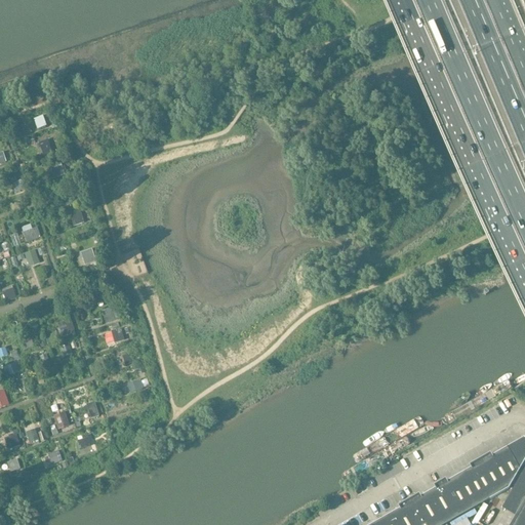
[(38,129),(47,126),(44,116),(35,119),(38,129)]
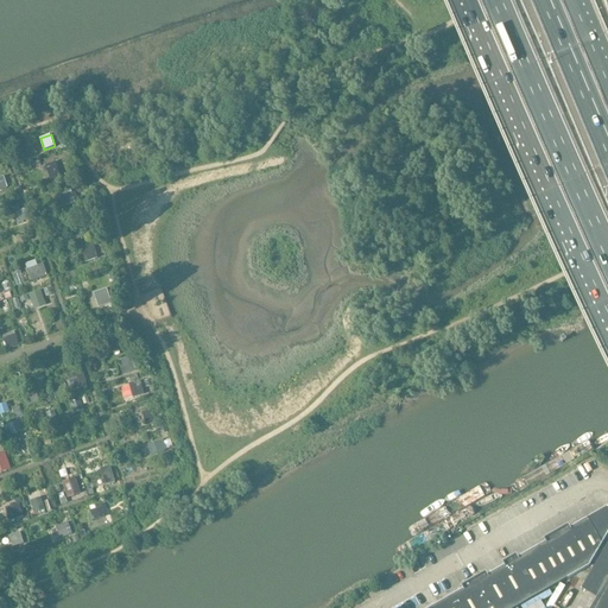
[(55,163),(44,166),(49,181),(59,177),(55,163)]
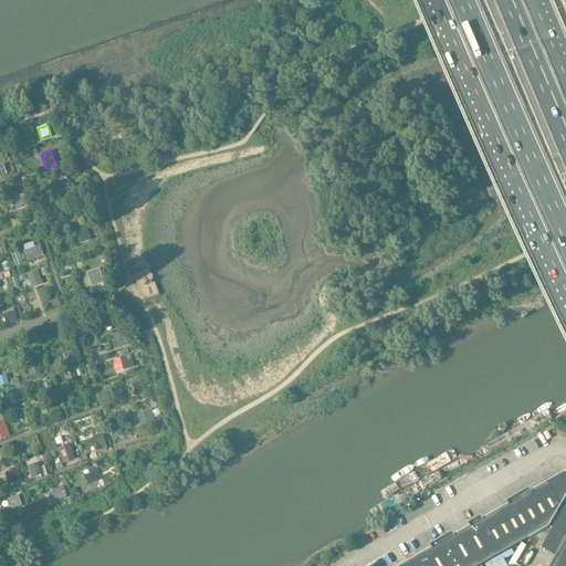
[(555,173),(557,171),(565,167),(565,155),(551,163),(549,164),(548,166),(547,167),(547,168),(548,169),(548,171),(551,173),(552,173),(553,173),(555,173)]
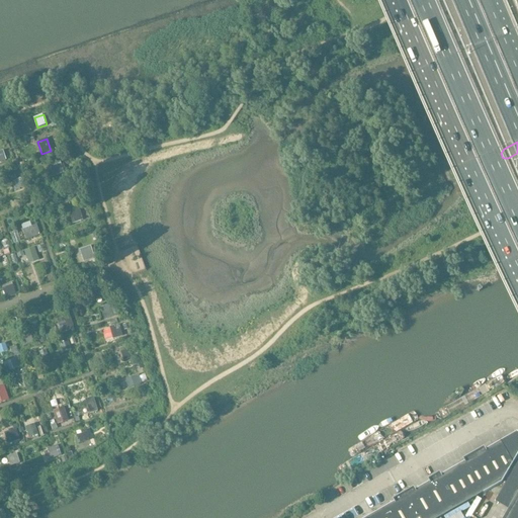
[(64,173),(61,165),(50,168),(53,177),(64,173)]
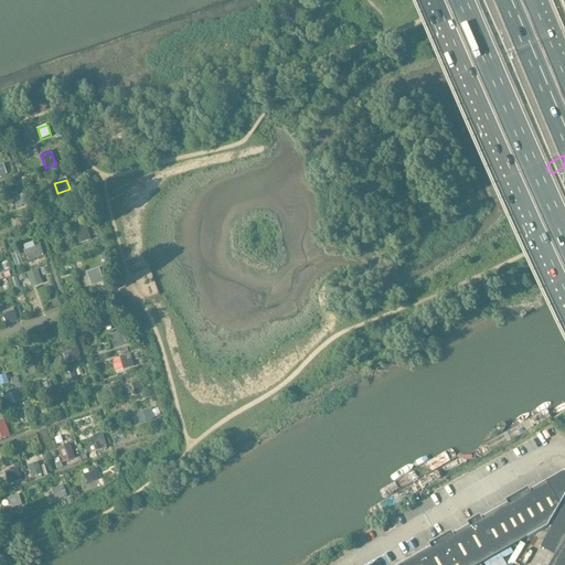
[(25,204),(23,195),(13,199),(16,208),(25,204)]
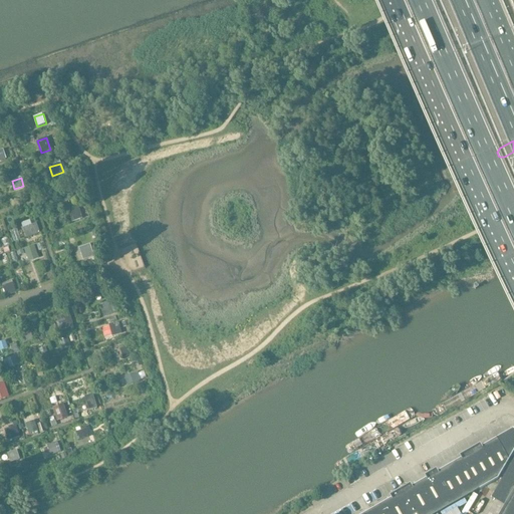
[(65,202),(71,200),(68,192),(62,194),(65,202)]
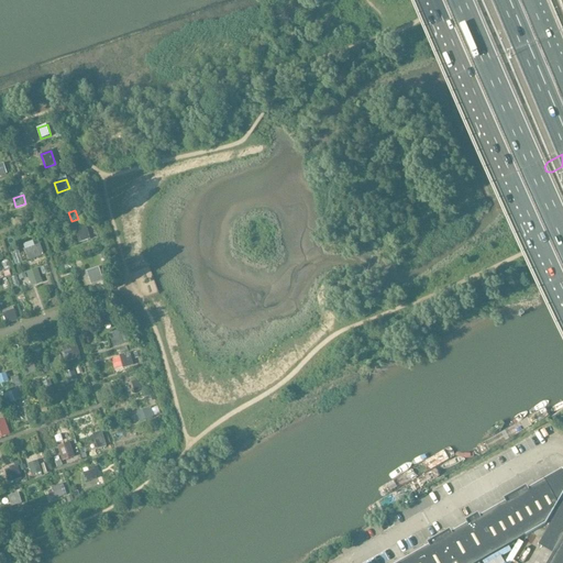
[(75,232),(79,243),(89,240),(86,228),(75,232)]
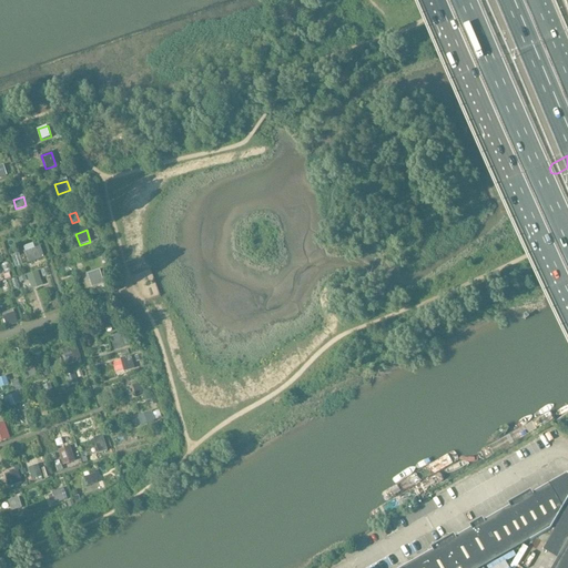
[(29,263),(43,257),(40,247),(26,253),(29,263)]
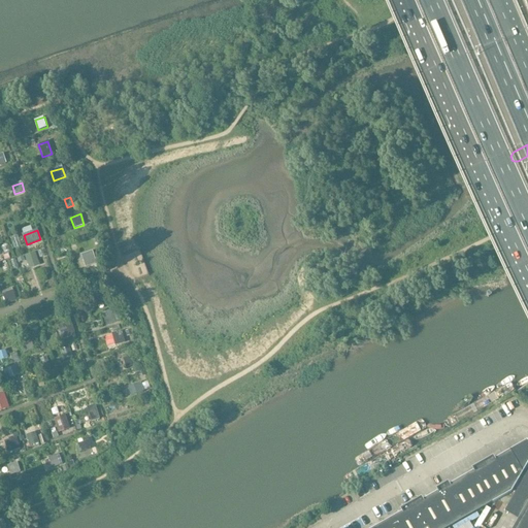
[(10,237),(14,249),(21,246),(17,235),(10,237)]
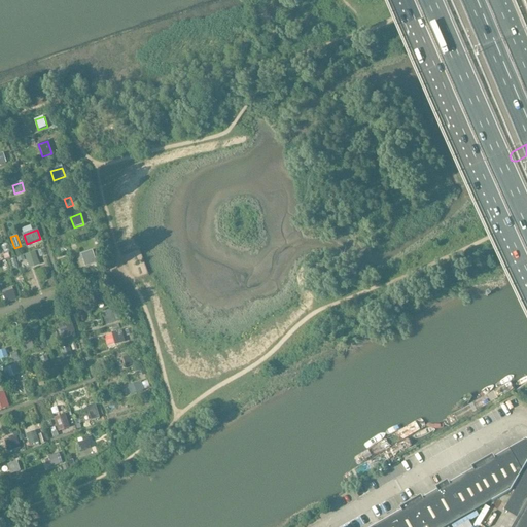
[(92,250),(85,252),(90,264),(96,261),(92,250)]
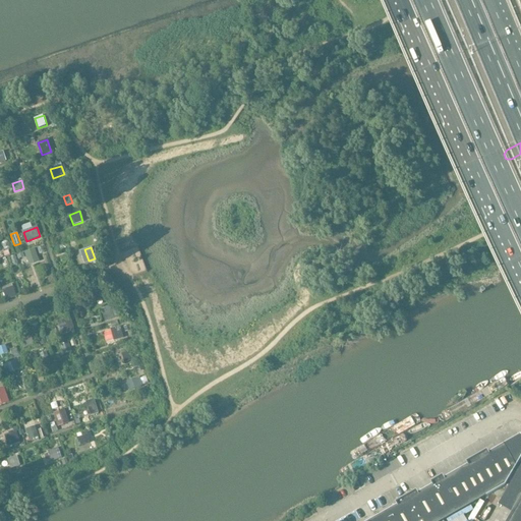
[(35,248),(23,252),(27,262),(38,257),(37,253),(35,248)]
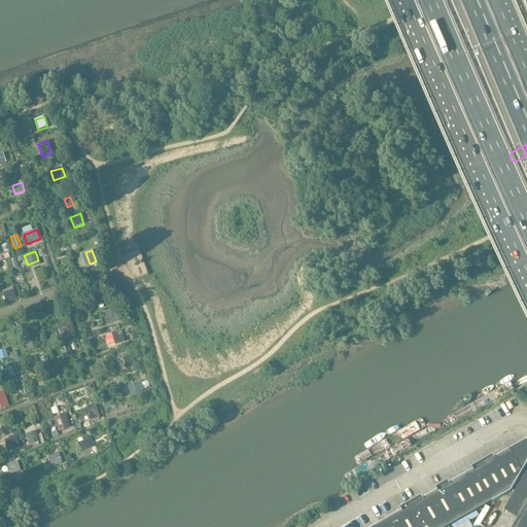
[(514,278),(526,272),(526,259),(510,269),(507,271),(507,273),(507,275),(510,277),(512,278),(514,278)]
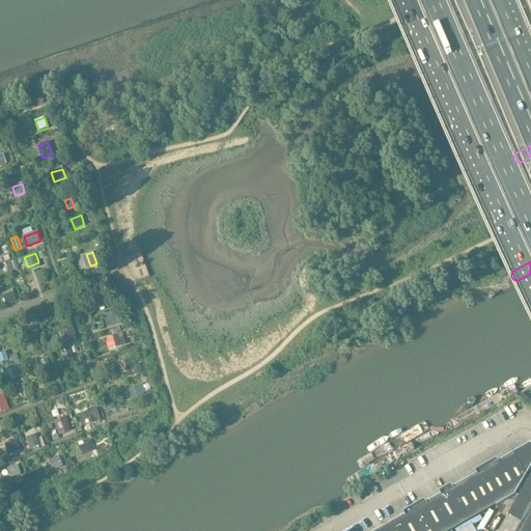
[(6,306),(16,302),(14,294),(3,297),(6,306)]
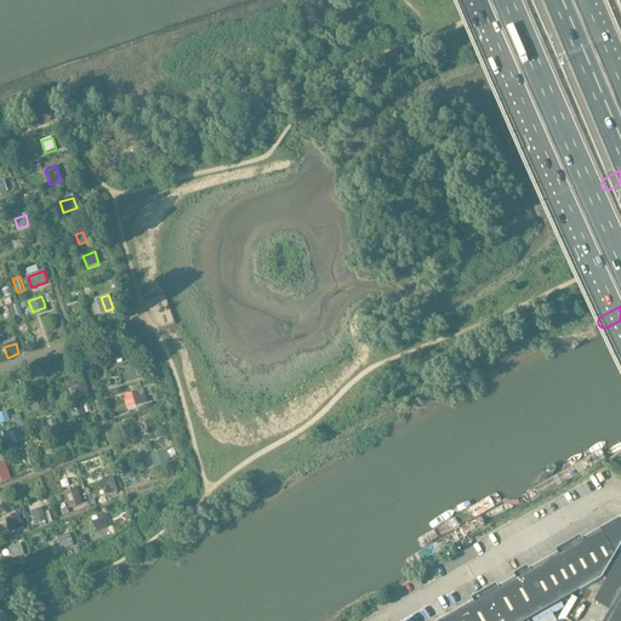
[(140,379),(136,369),(123,374),(125,383),(140,379)]
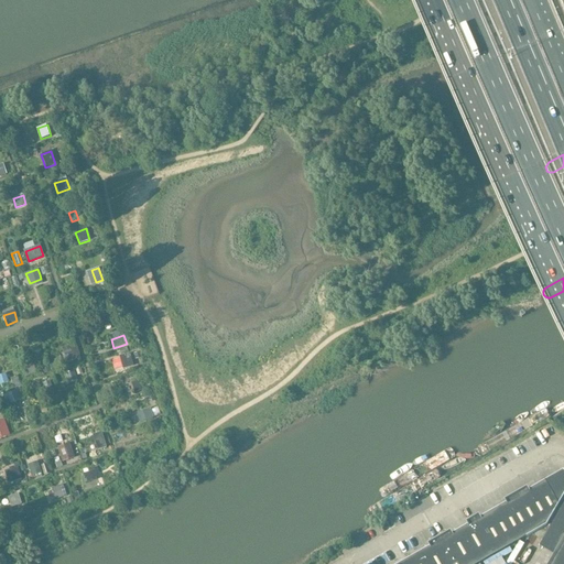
[(66,362),(80,358),(77,348),(64,353),(66,362)]
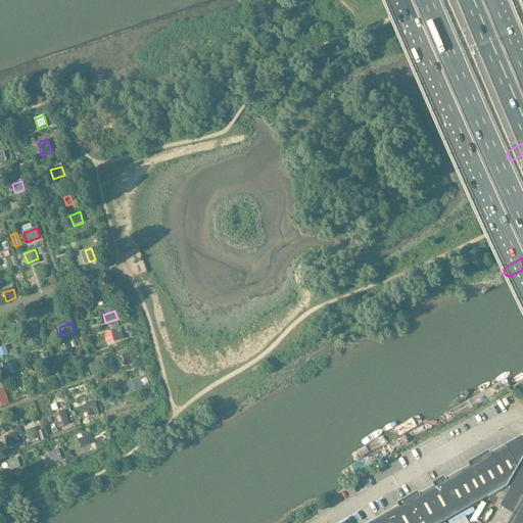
[(123,340),(120,329),(109,331),(112,342),(123,340)]
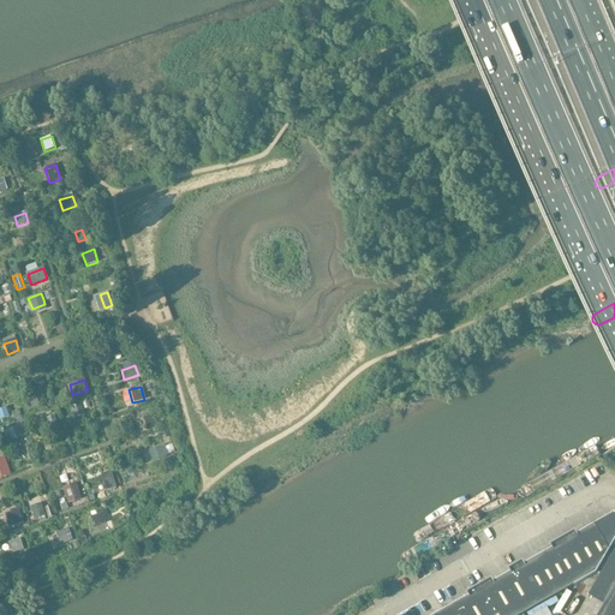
[(42,406),(39,396),(27,401),(29,410),(42,406)]
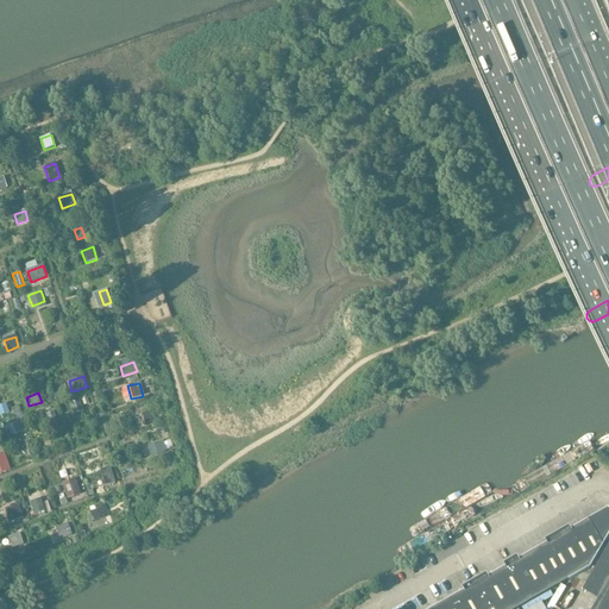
[(83,413),(80,401),(69,405),(73,416),(83,413)]
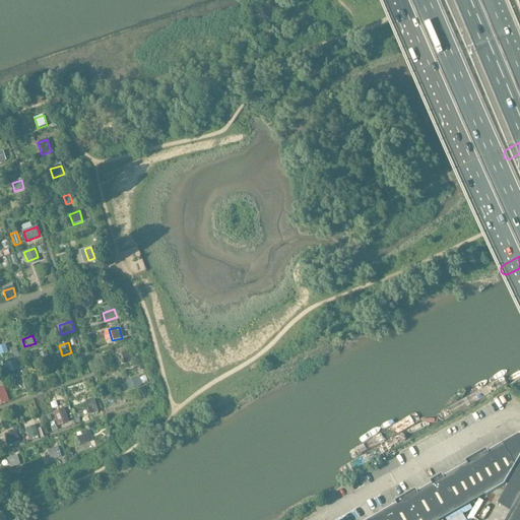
[(130,360),(128,352),(120,354),(123,362),(130,360)]
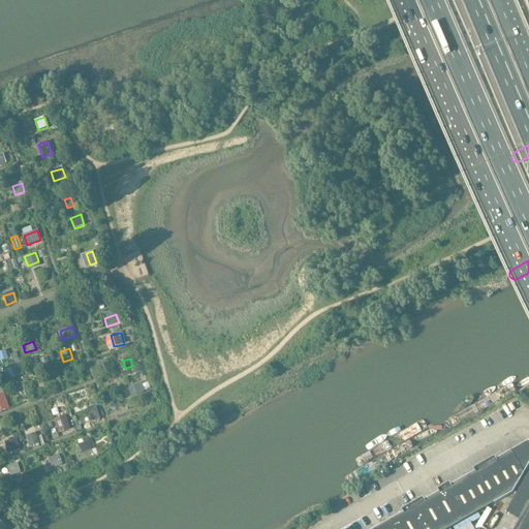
[(17,367),(5,371),(8,379),(20,375),(17,367)]
